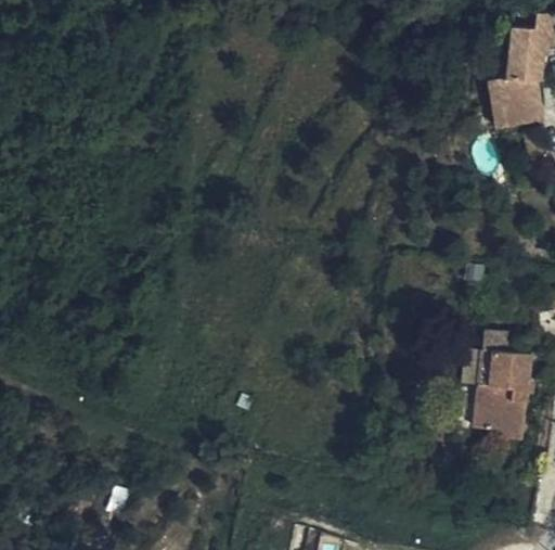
[(534,28),(537,14),(512,12),(511,26),(534,28)]
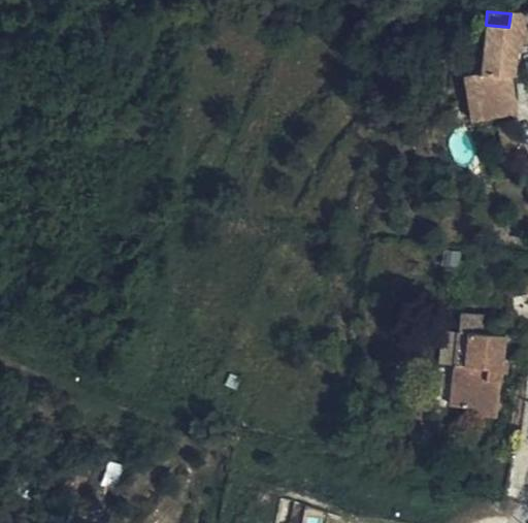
[(527,14),(510,13),(508,27),(486,25),(481,73),(476,74),(483,121),(518,116),(512,78),(515,75),(518,45),(527,45),(527,14)]
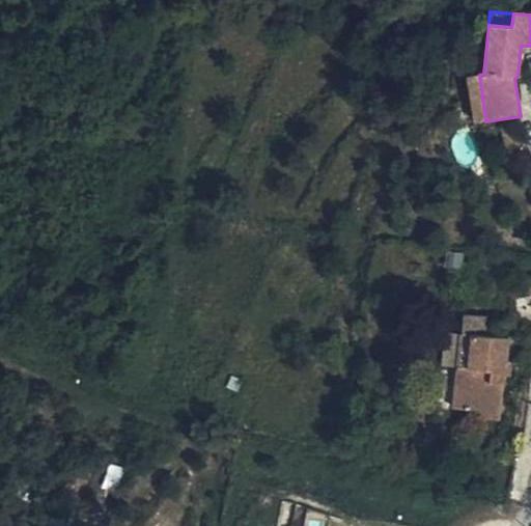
[(475,125),(485,121),(479,75),(467,77),(475,125)]
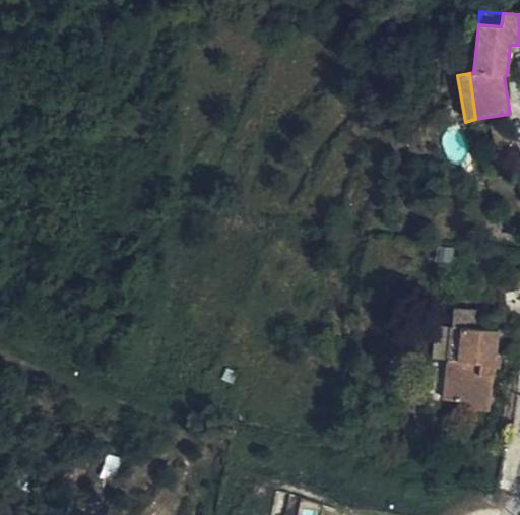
[(513,145),(507,122),(492,125),(499,148),(513,145)]
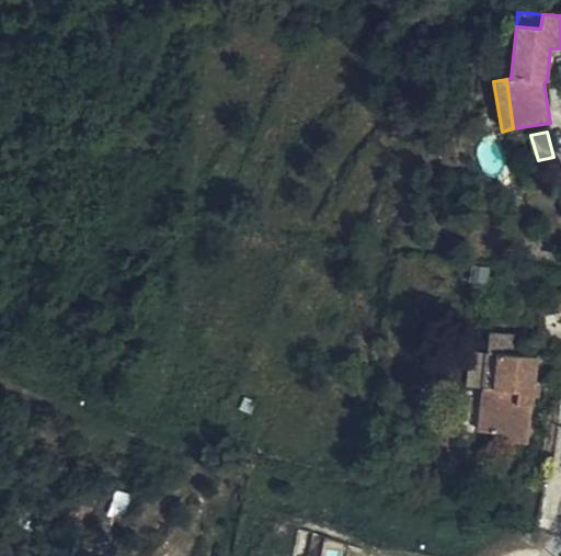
[(490,288),(492,272),(470,269),(468,285),(490,288)]
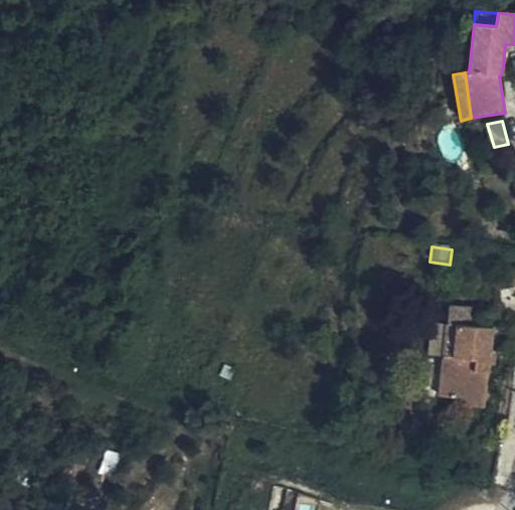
[(448,328),(444,358),(439,398),(461,402),(460,408),(485,411),(494,331),(471,329),(474,312),(450,309),(448,328)]
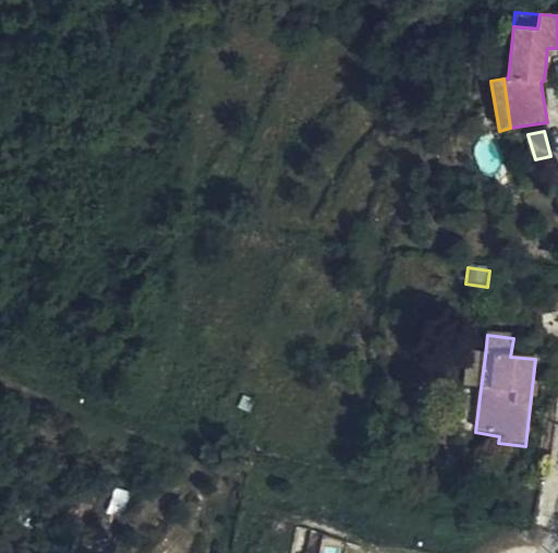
[(464,386),(481,388),(485,356),(468,353),(464,386)]
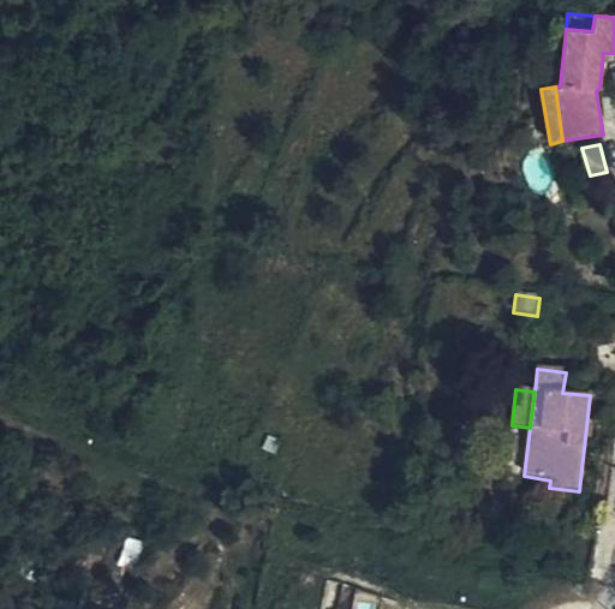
All buildings are outlined.
